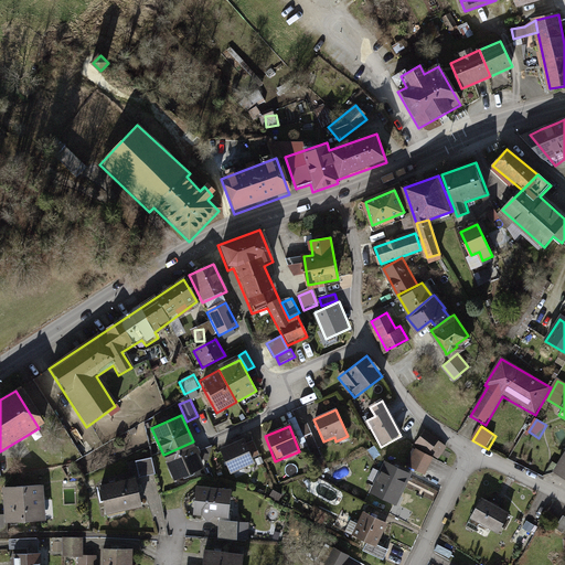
[(427,430),(417,440),(438,459),(448,448),(427,430)]
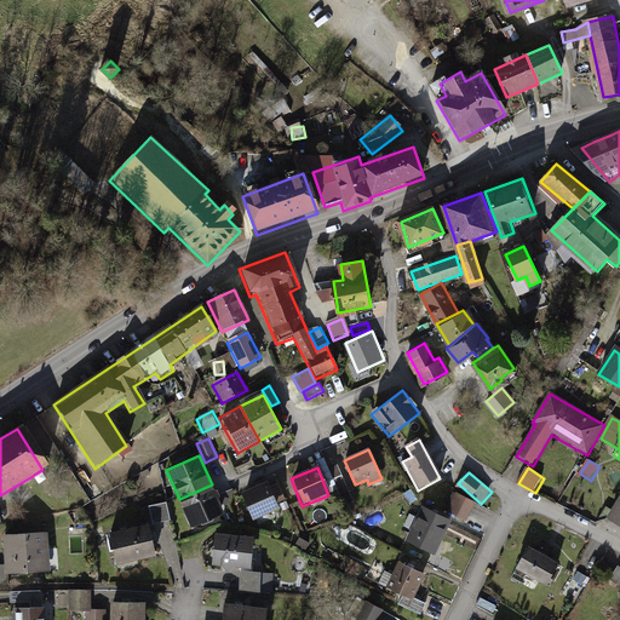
[(265,482),(239,493),(252,523),(277,511),(265,482)]
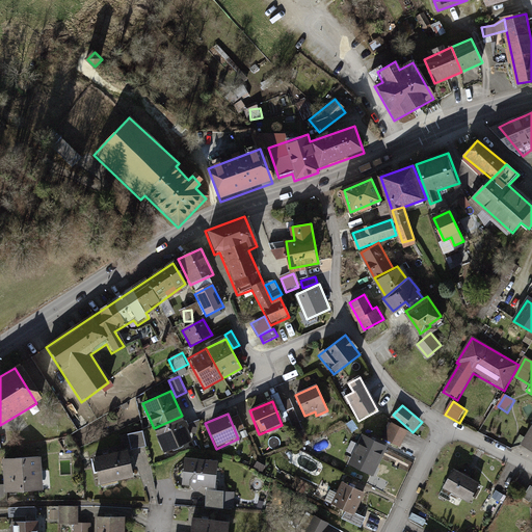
[(182,416),(154,428),(165,453),(193,441),(182,416)]
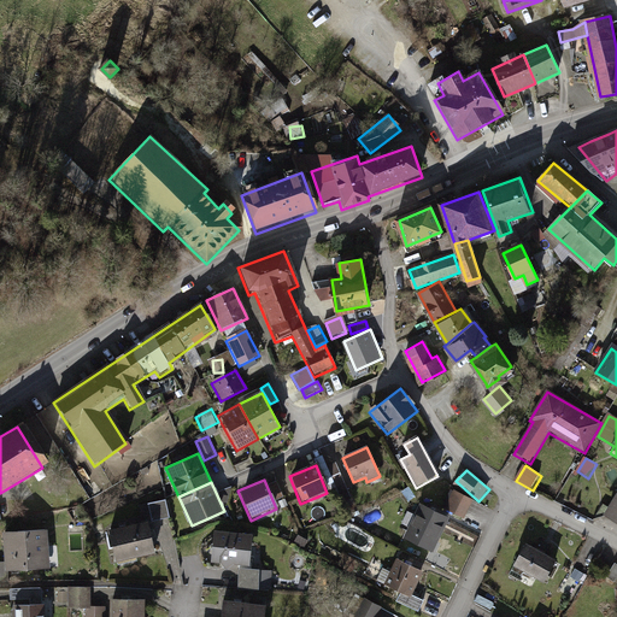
[(277,482),(269,486),(276,503),(285,499),(277,482)]
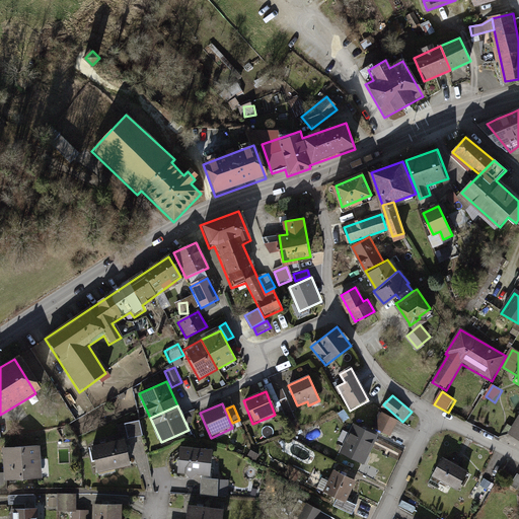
[(399,423),(382,414),(374,429),(391,438),(399,423)]
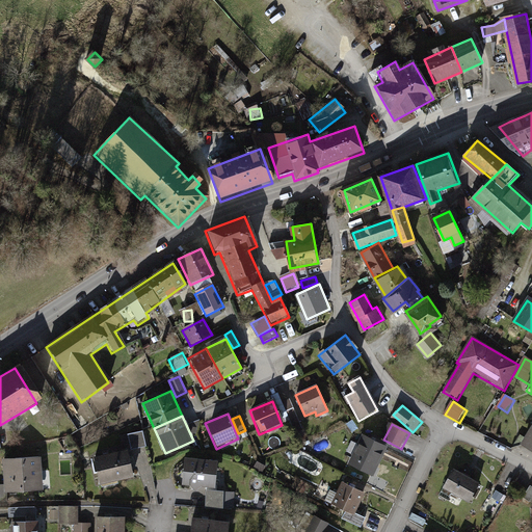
[(531,425),(520,446),(531,453),(531,425)]
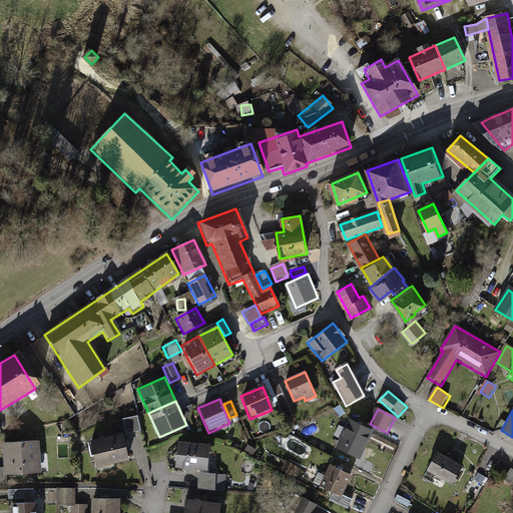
[(138,417),(123,421),(126,437),(142,434),(138,417)]
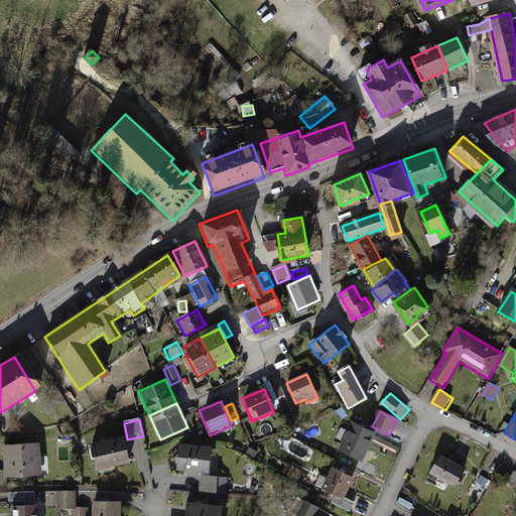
[(376,434),(352,422),(337,449),(361,463),(376,434)]
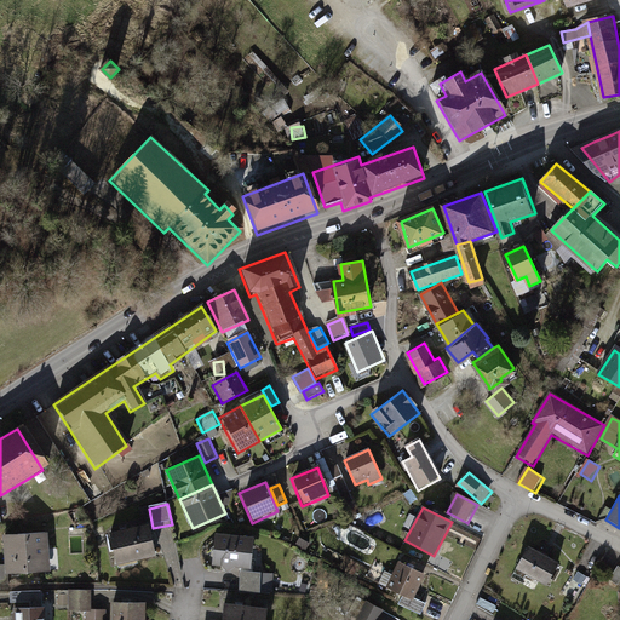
[(145,517),(105,526),(114,564),(154,556),(145,517)]
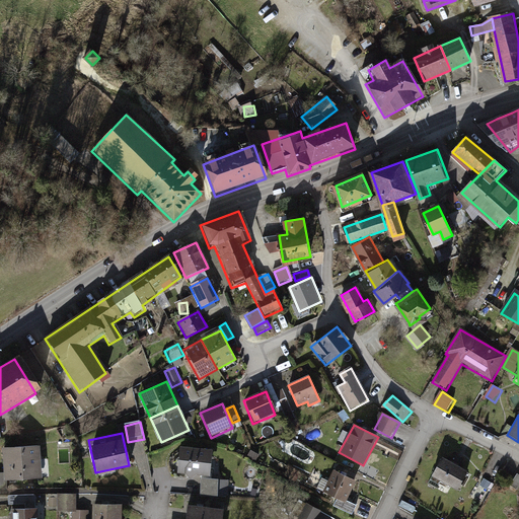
[(87,441),(81,442),(84,459),(90,458),(87,441)]
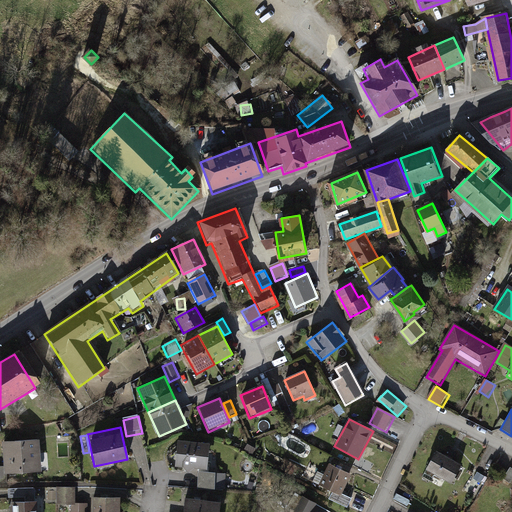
[(39,439),(2,441),(3,473),(41,471),(39,439)]
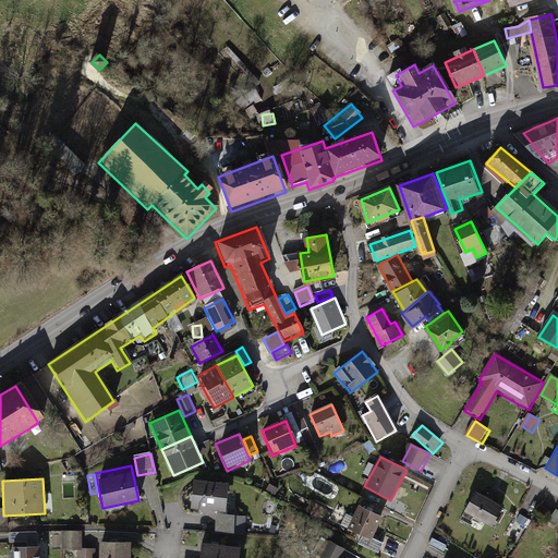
[(227,483),(192,481),(191,509),(225,511),(227,483)]
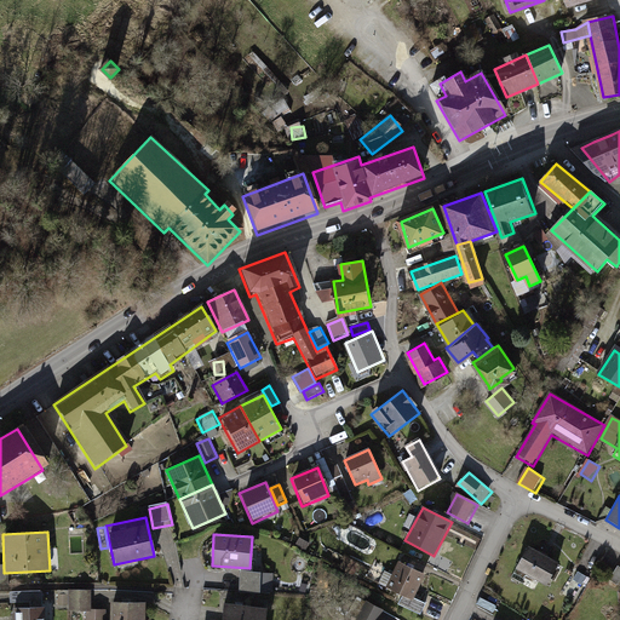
[(558,563),(527,547),(516,568),(546,585),(558,563)]
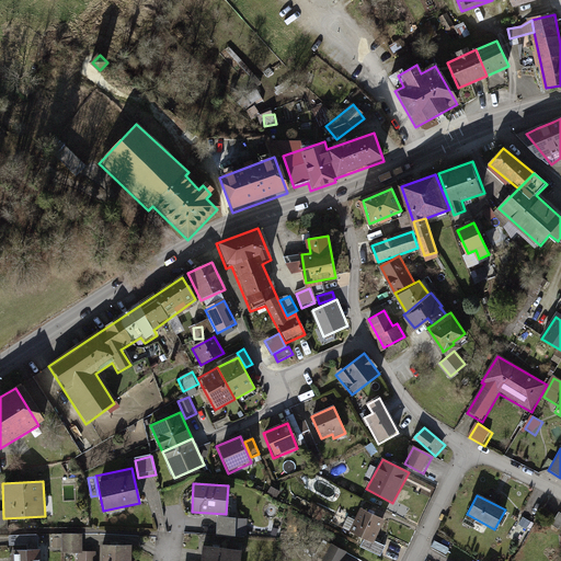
[(385,519),(361,507),(348,530),(374,542),(385,519)]
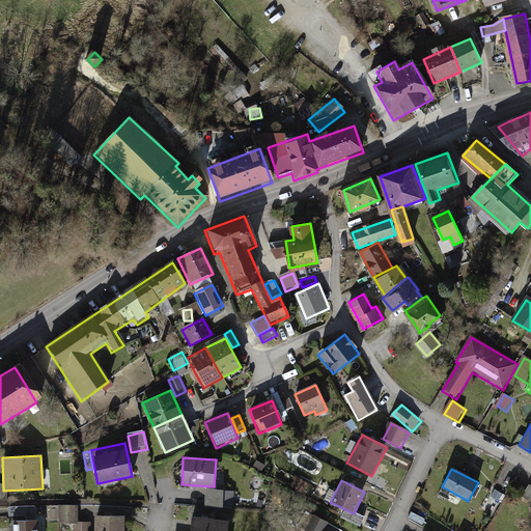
[(530,500),(530,486),(529,485),(522,499),(530,503),(530,500)]
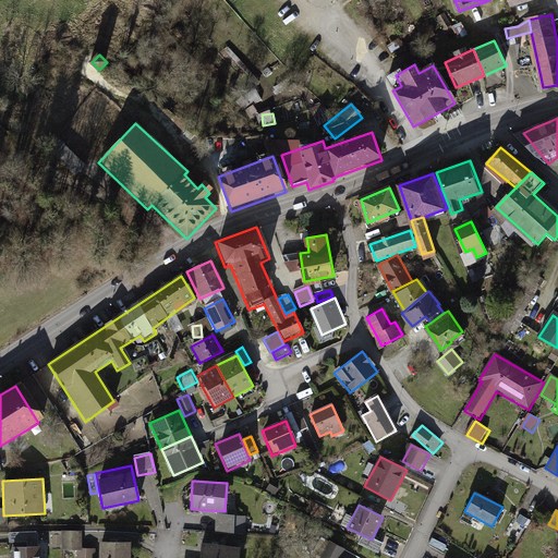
[(247,517),(216,514),(215,531),(246,534),(247,517)]
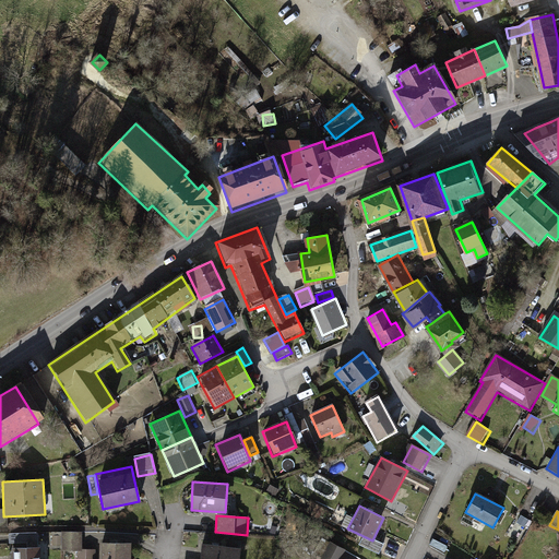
[(83,533),(62,533),(62,552),(80,552),(79,558),(97,558),(98,551),(83,551),(83,533)]
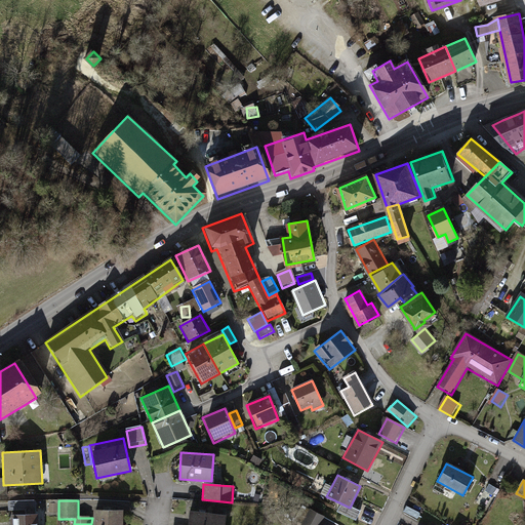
[(121,524),(121,509),(92,509),(92,518),(91,524),(121,524)]
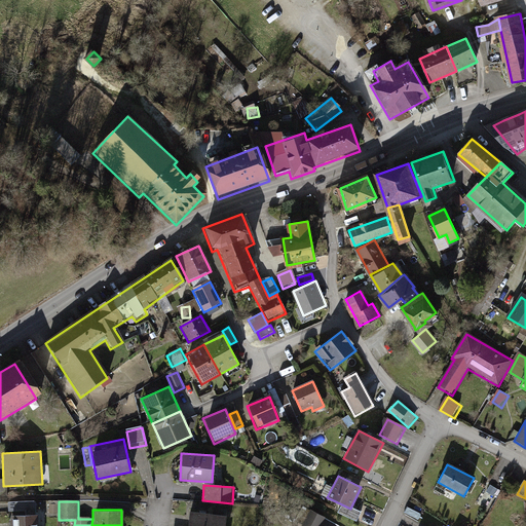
[(321,525),(326,518),(311,511),(303,525),(321,525)]
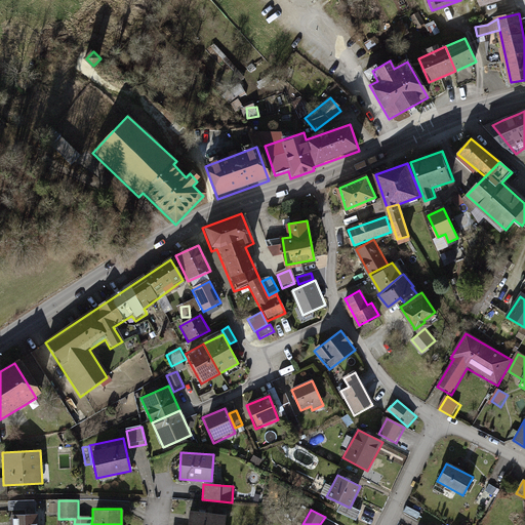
[(221,524),(224,515),(188,511),(186,524),(221,524)]
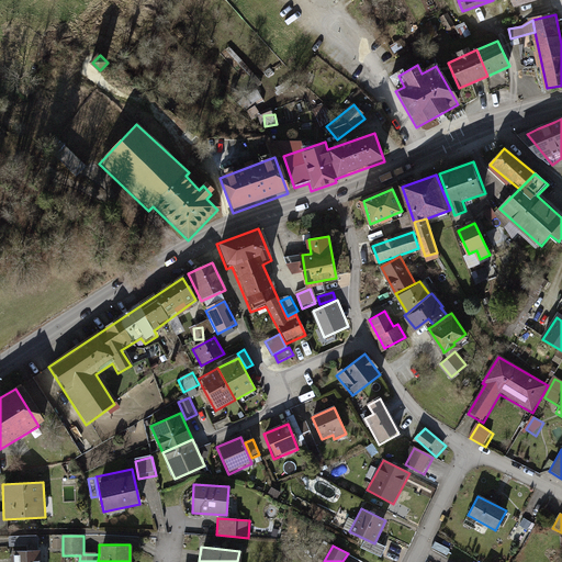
[(38,561),(38,550),(12,551),(12,561),(38,561)]
